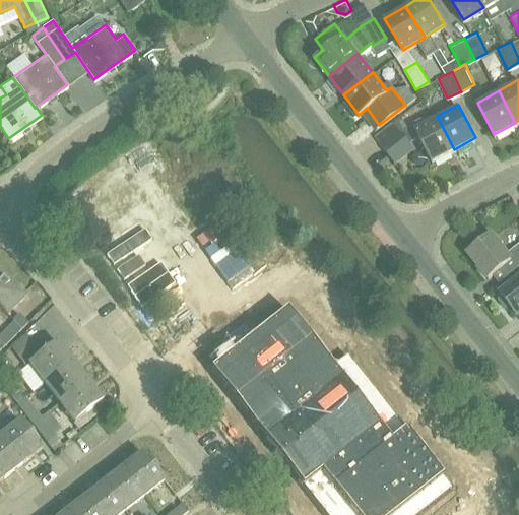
[(400,114),(392,120),(399,129),(381,143),(394,158),(408,147),(408,140),(413,137),(400,114)]
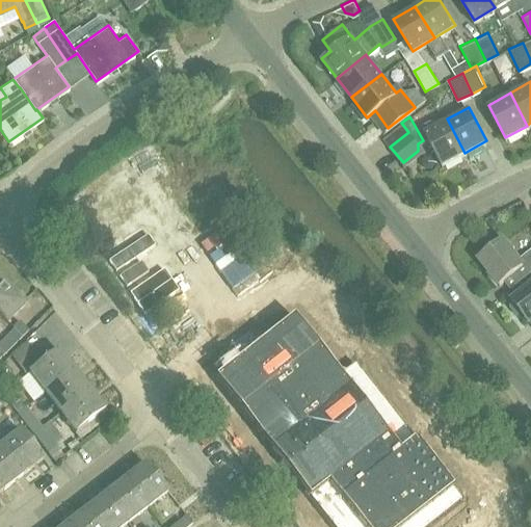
[(465,153),(447,119),(424,131),(443,164),(465,153)]
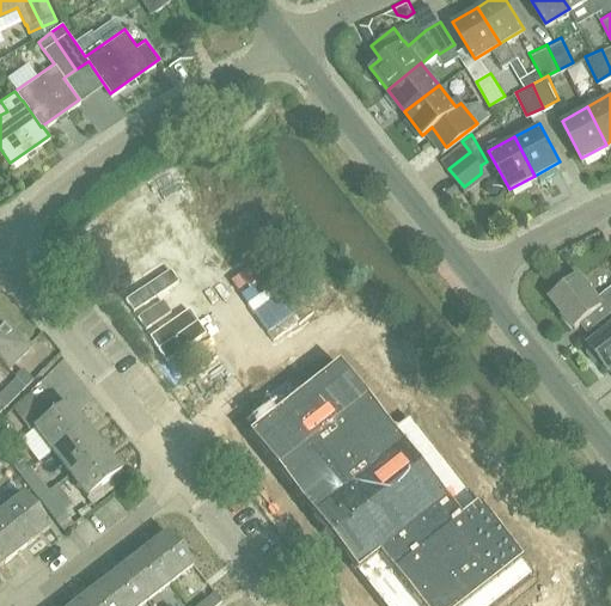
[(470,152),(462,141),(441,159),(448,169),(470,152)]
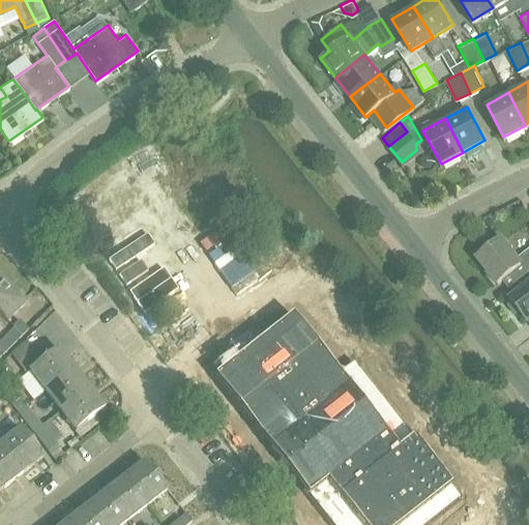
[(508,286),(528,269),(528,245),(516,257),(500,237),(477,256),(497,282),(502,278),(508,286)]
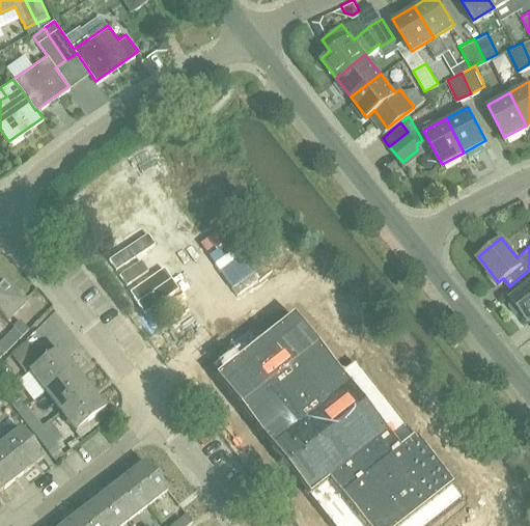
[(0,310),(6,317),(26,298),(0,271),(0,310)]
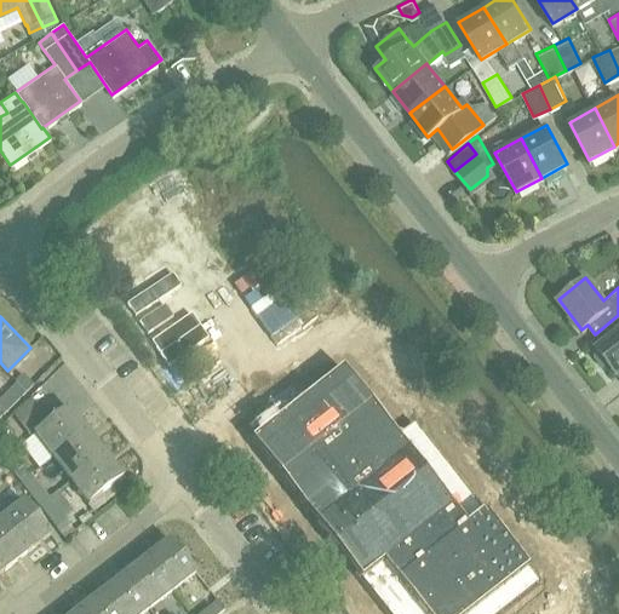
[(618,328),(596,348),(615,372),(618,369),(618,328)]
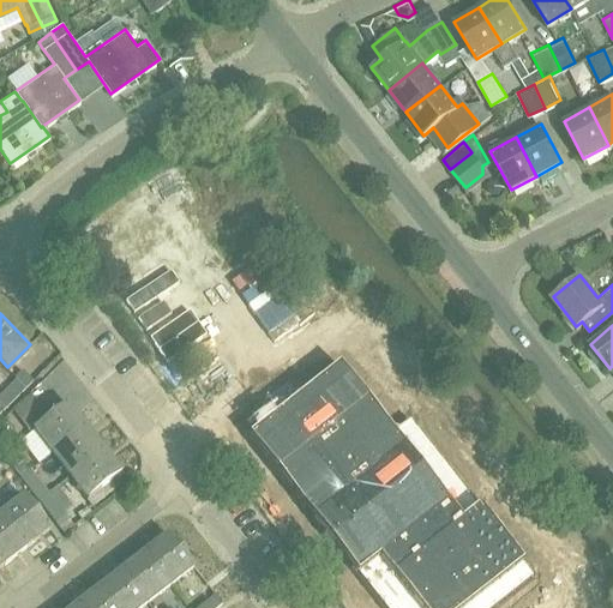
[(36,355),(16,375),(25,385),(44,365),(36,355)]
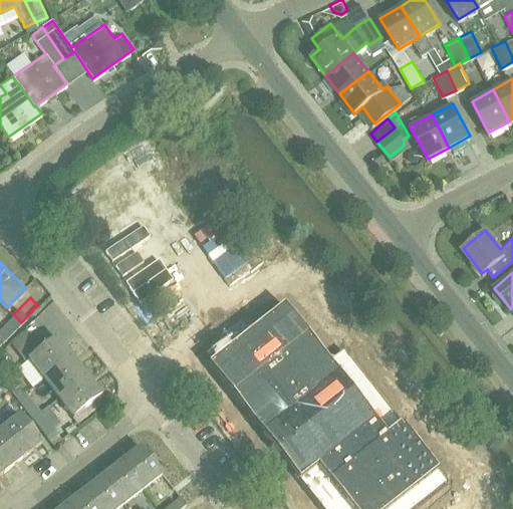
[(284,301),(208,361),(323,508),(411,508),(448,480),(342,347),(328,358),(284,301)]
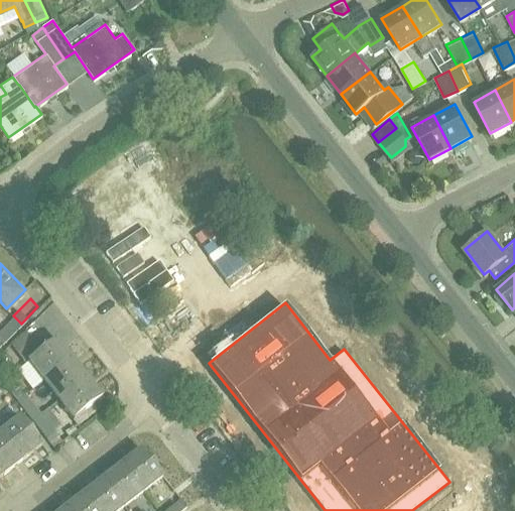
[(21,324),(13,315),(0,328),(0,337),(3,341),(21,324)]
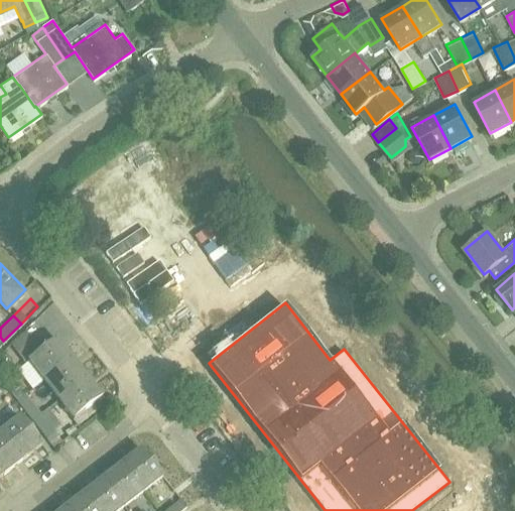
[(43,378),(72,356),(56,337),(41,348),(25,328),(0,355),(15,374),(24,368),(29,375),(37,370),(43,378)]
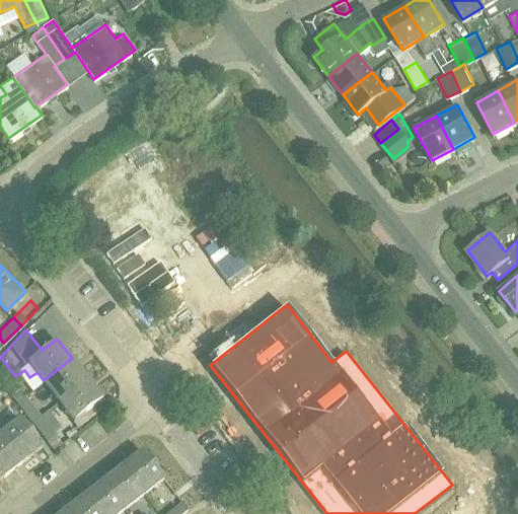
[(87,377),(72,358),(44,380),(59,399),(87,377)]
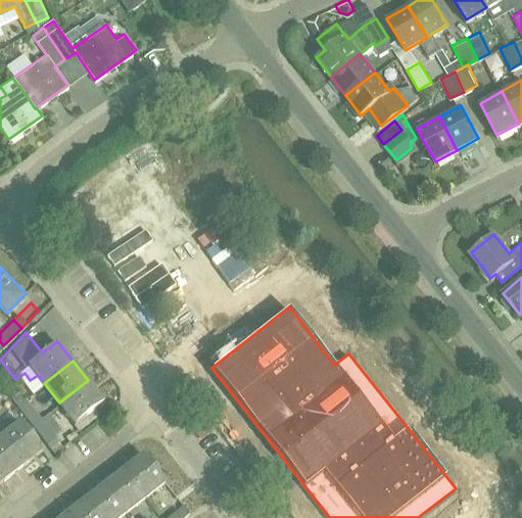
[(103,401),(88,380),(59,403),(79,427),(102,410),(98,405),(103,401)]
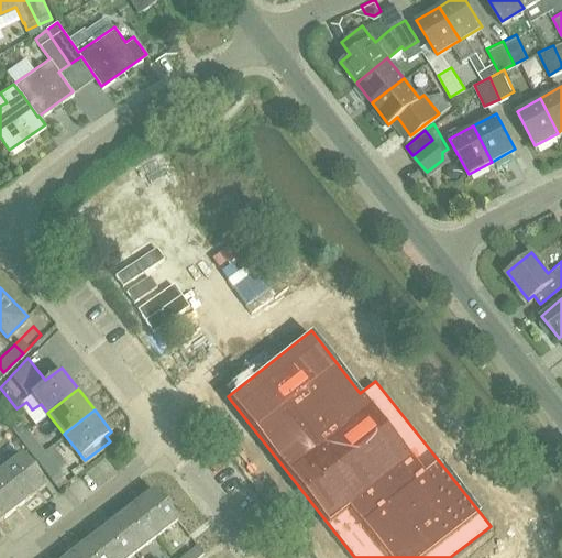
[(19,435),(25,444),(35,457),(44,449),(28,427),(19,435)]
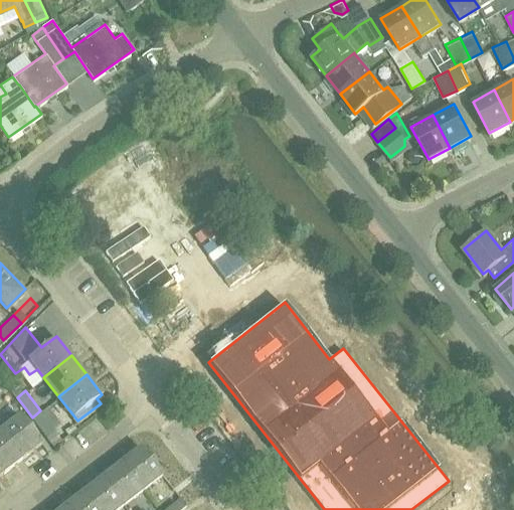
[(40,410),(32,417),(46,436),(53,444),(61,437),(54,429),(53,427),(60,421),(47,404),(40,410)]
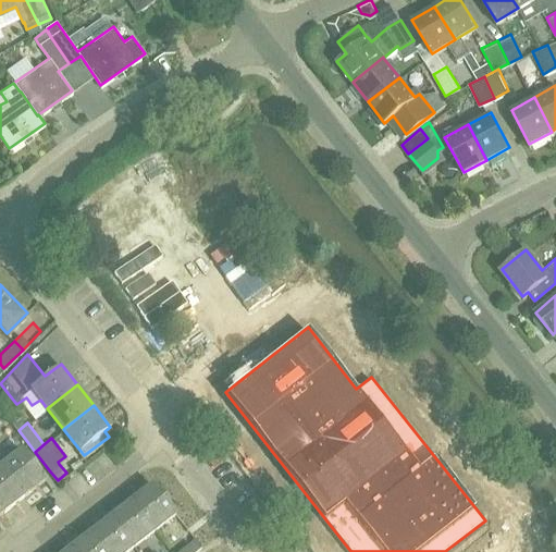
[(211,445),(225,468),(233,463),(219,441),(211,445)]
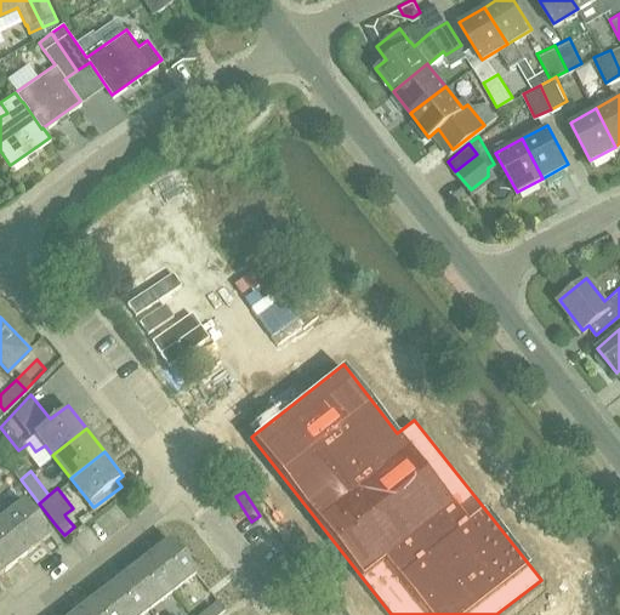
[(23,497),(0,516),(27,551),(50,533),(23,497)]
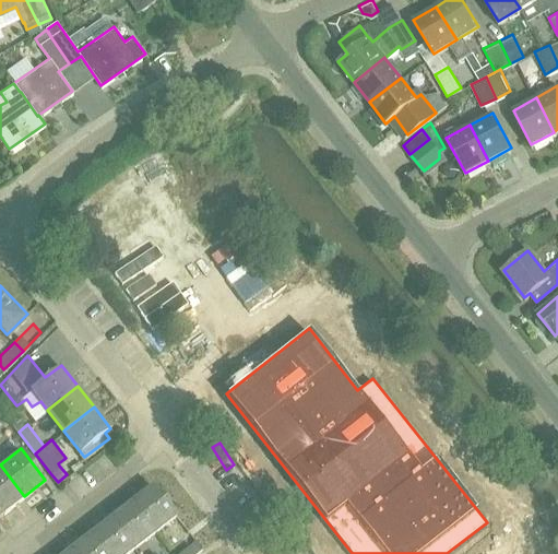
[(0,464),(0,507),(3,511),(24,496),(0,464)]
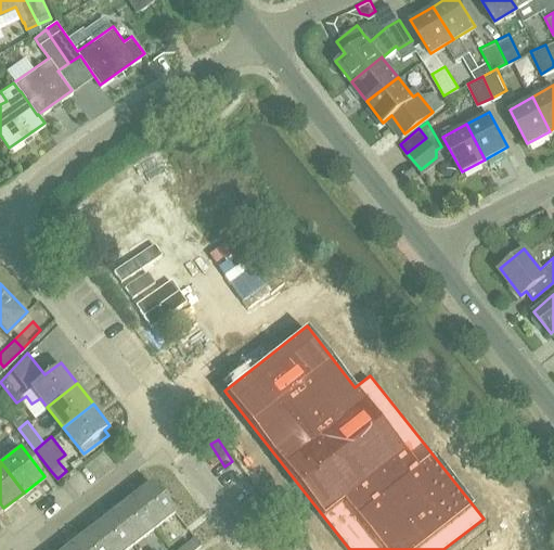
[(129,496),(153,527),(175,510),(151,480),(129,496)]
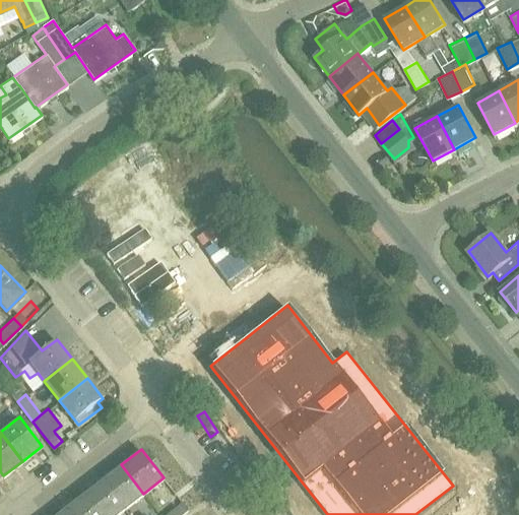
[(143,494),(121,464),(102,479),(124,508),(143,494)]
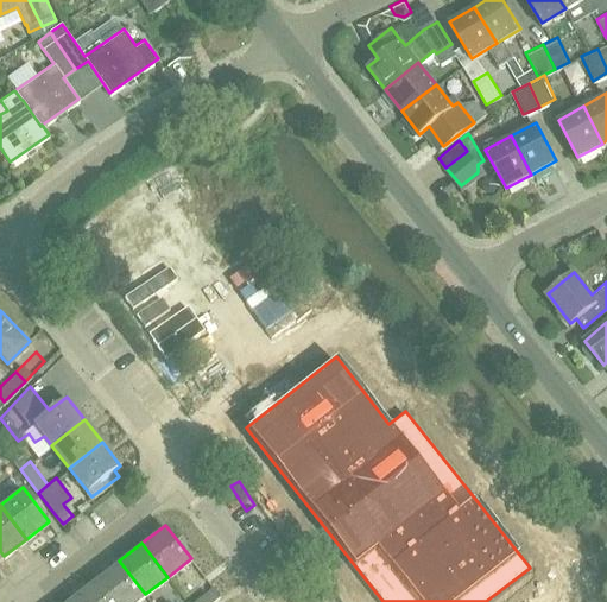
[(134,601),(145,594),(119,561),(96,577),(115,601),(134,601)]
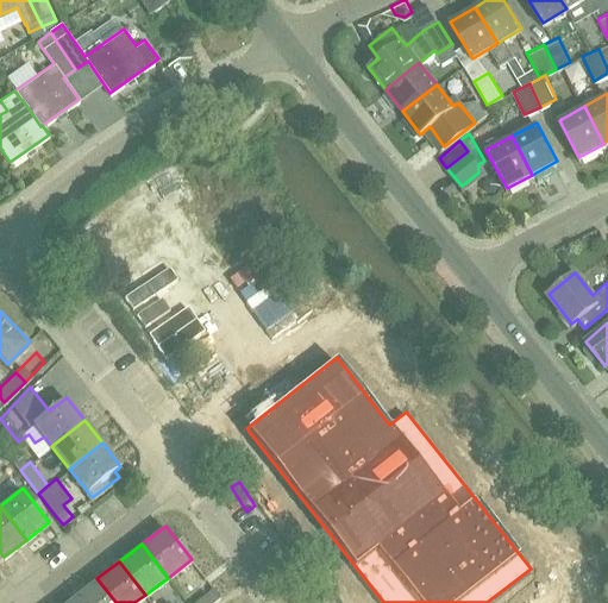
[(116,602),(96,578),(74,596),(80,602),(116,602)]
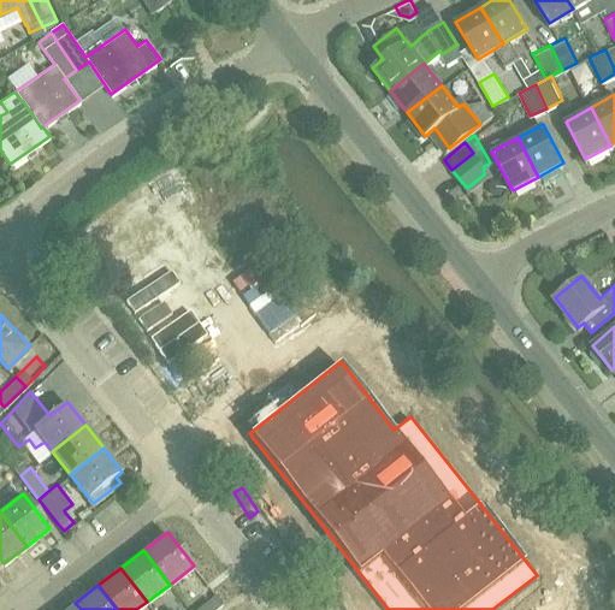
[(182,598),(189,609),(211,609),(220,603),(212,592),(207,594),(200,585),(182,598)]
